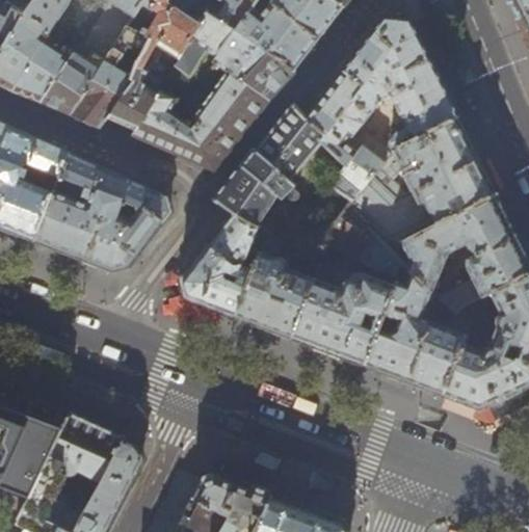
[(9,0),(7,4),(21,12),(29,0),(9,0)]
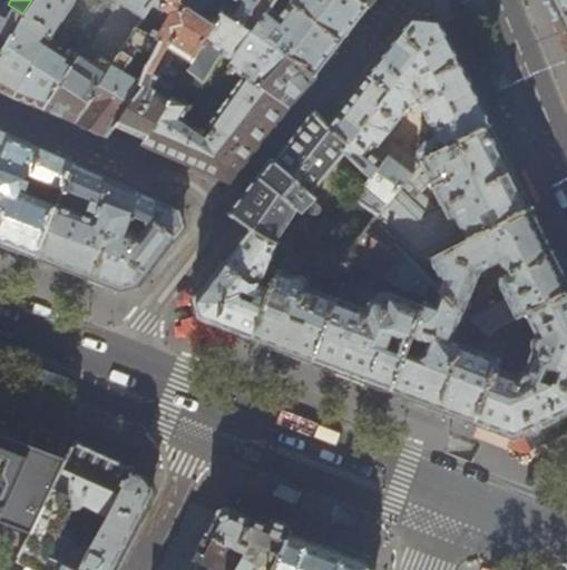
[(31,0),(22,13),(22,16),(50,32),(51,30),(54,31),(72,0),(104,0),(103,3),(108,8),(84,49),(110,65),(135,28),(150,0),(31,0)]
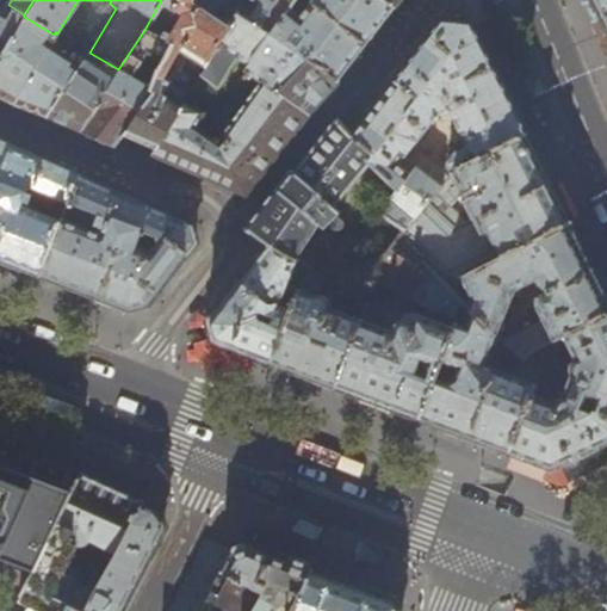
[(161,0),(144,30),(153,36),(163,19),(174,26),(163,43),(169,47),(155,69),(149,87),(149,88),(121,131),(128,134),(132,136),(155,146),(181,103),(221,38),(233,14),(242,0),(161,0)]
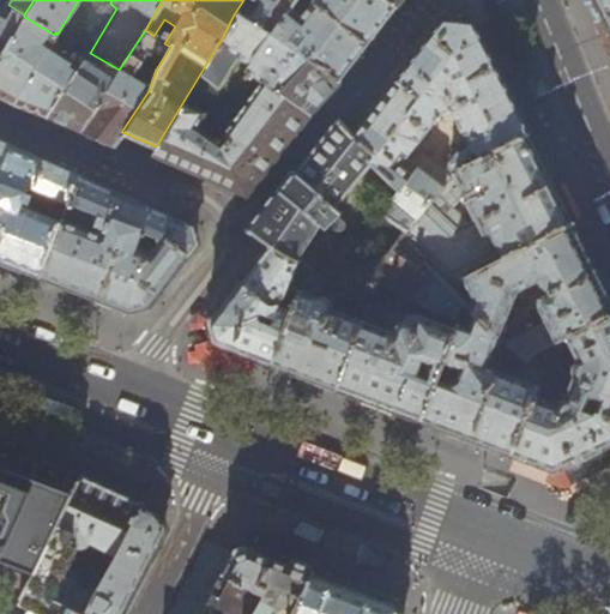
[(270,34),(291,2),(293,0),(243,0),(234,14),(270,34)]
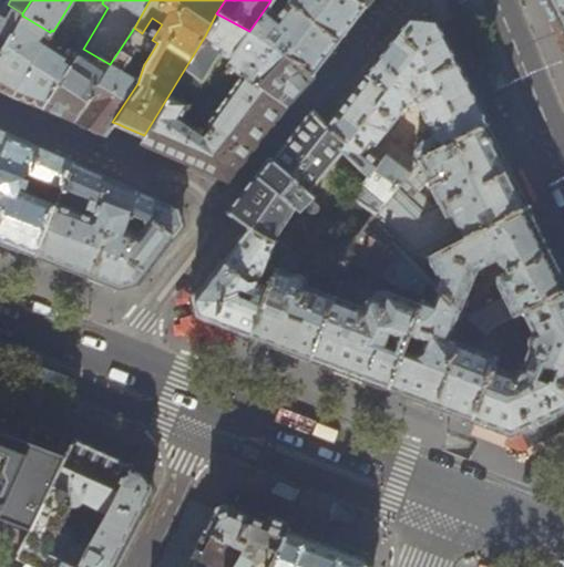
[(269,2),(249,31),(309,75),(322,59),(330,49),(350,23),(363,7),(355,0),(284,0),(287,2),(280,11),(269,2)]
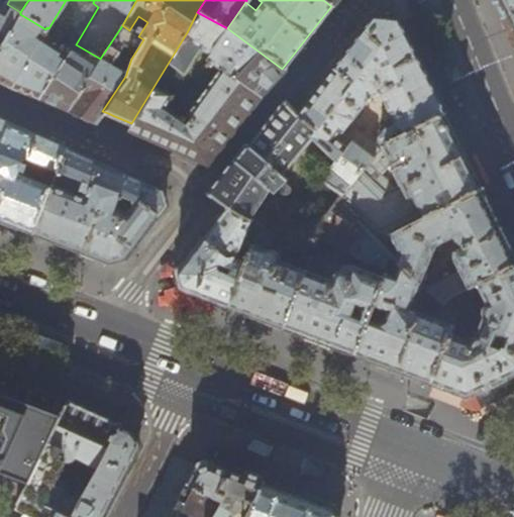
[(513,0),(499,0),(513,28),(513,0)]
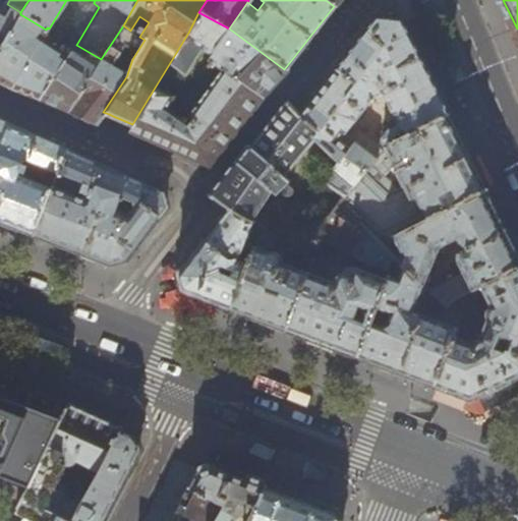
[(20,14),(20,12),(7,4),(3,2),(0,6),(0,47),(6,38),(13,26),(20,14)]
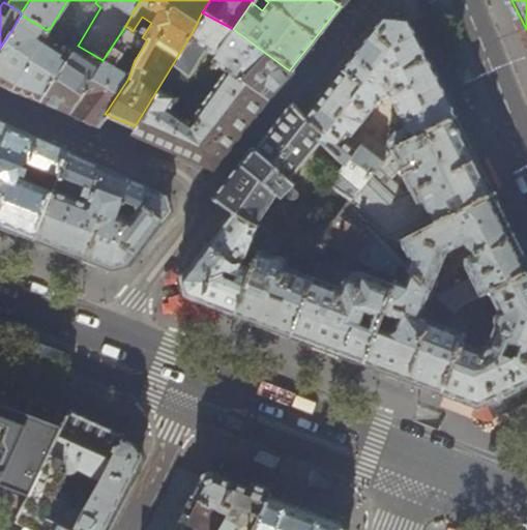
[(233,29),(202,12),(192,33),(157,89),(135,126),(132,131),(130,134),(209,169),(210,169),(211,168),(225,151),(232,142),(266,98),(243,82),(229,72),(212,59),(233,29)]
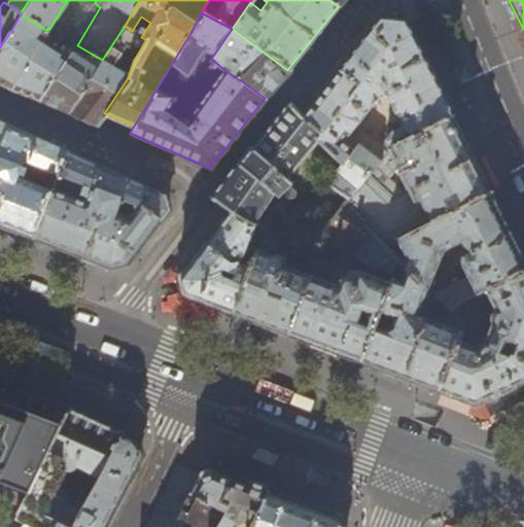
[(46,30),(21,14),(13,27),(27,35),(20,46),(6,38),(0,47),(0,84),(9,90),(38,101),(74,44),(49,29),(47,28),(46,30)]
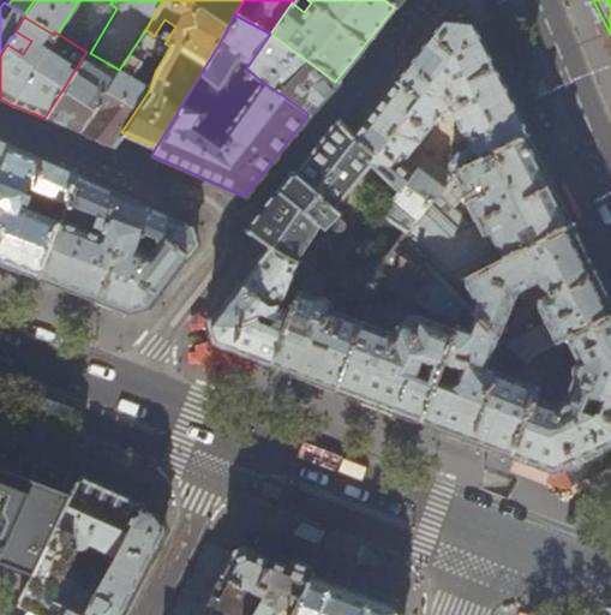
[(351,137),(373,159),(367,165),(396,192),(378,210),(405,230),(430,201),(466,166),(528,135),(497,72),(472,23),(441,21),(351,137)]
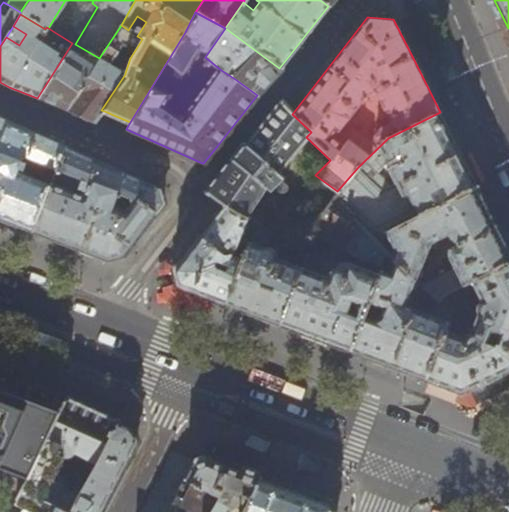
[(128,30),(121,25),(99,58),(97,63),(96,62),(64,109),(67,111),(93,123),(101,110),(125,74),(125,73),(130,58),(142,39),(137,36),(128,30)]
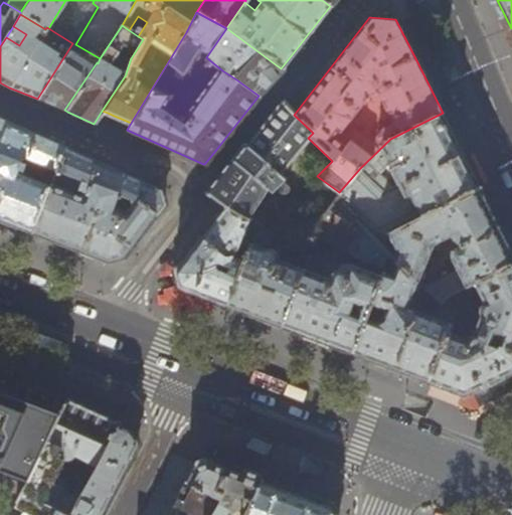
[(236,79),(259,96),(260,97),(280,72),(283,69),(281,68),(226,28),(206,57),(222,70),(236,50),(251,61),(236,79)]
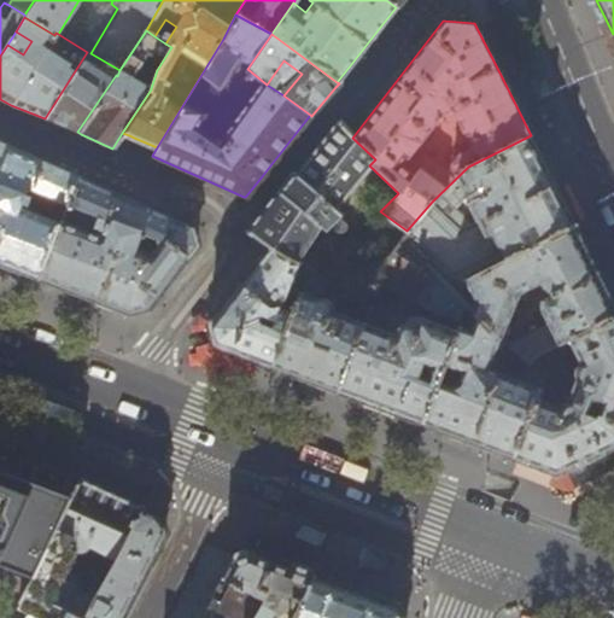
[(117,76),(120,70),(91,53),(87,52),(45,118),(69,128),(77,132),(116,75),(117,76)]
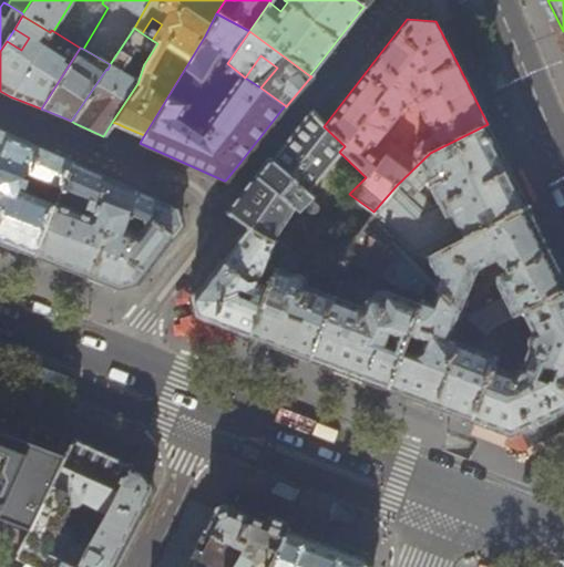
[(499,73),(484,80),(492,94),(505,88),(499,73)]
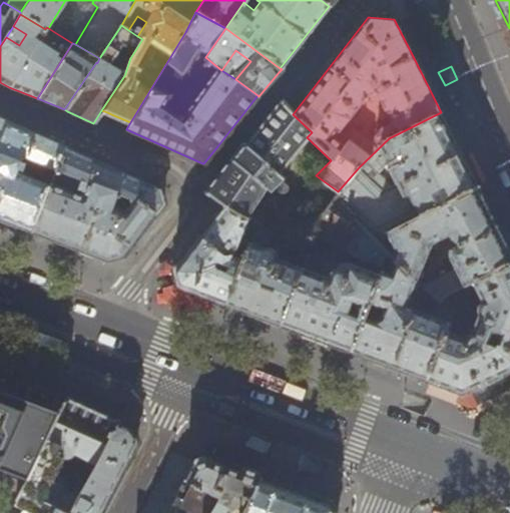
[(223,204),(245,217),(250,208),(262,186),(266,190),(279,176),(274,172),(307,137),(312,132),(293,114),(286,106),(280,100),(247,140),(243,145),(241,143),(206,189),(204,191),(223,204)]
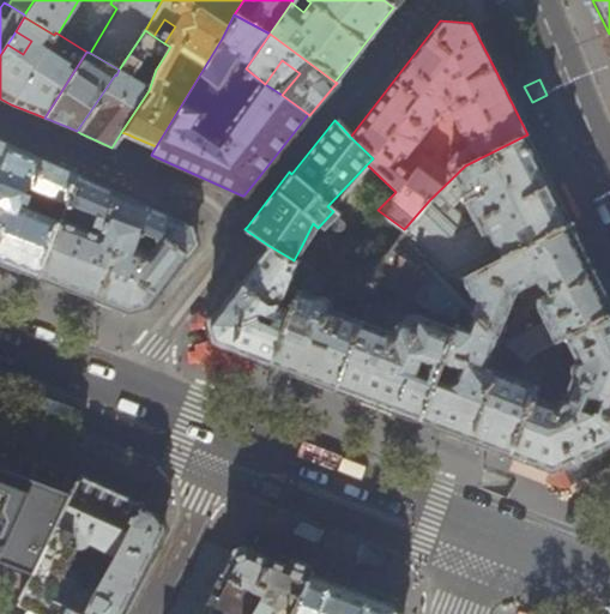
[(429,200),(404,229),(387,251),(416,270),(422,264),(446,288),(572,223),(548,176),(527,134),(465,166),(429,200)]
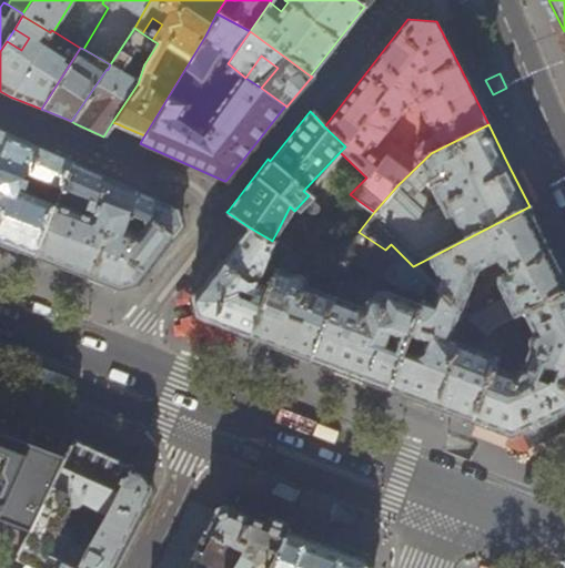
[(0,242),(36,256),(54,205),(37,199),(37,196),(36,194),(28,191),(26,192),(26,195),(18,192),(19,186),(24,189),(28,182),(21,180),(23,176),(29,175),(61,189),(61,188),(71,164),(0,132),(0,242)]
